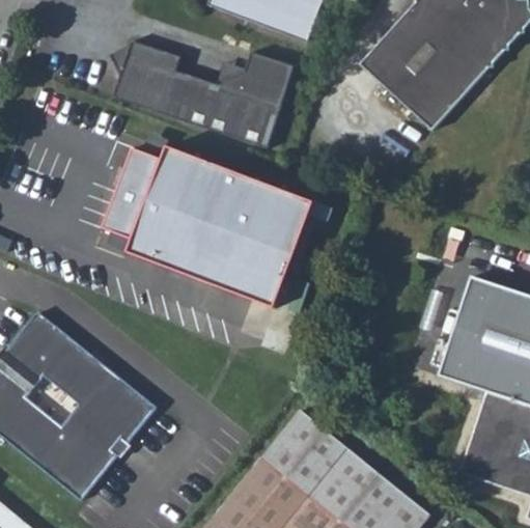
[(206,0),(205,4),(304,43),(321,0),(206,0)]
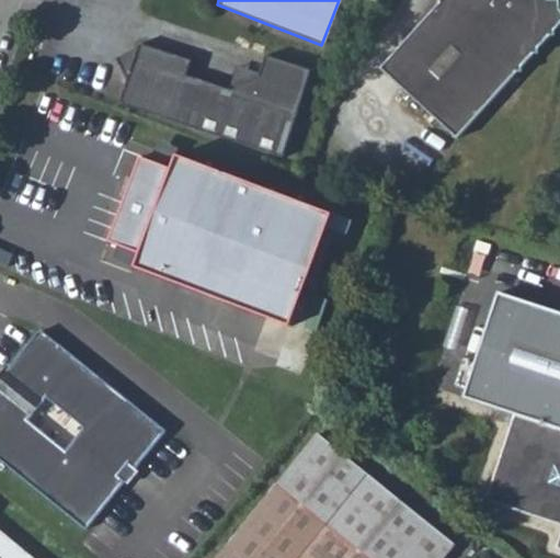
[(438,0),(380,64),(456,134),(502,83),(559,20),(559,0),(438,0)]
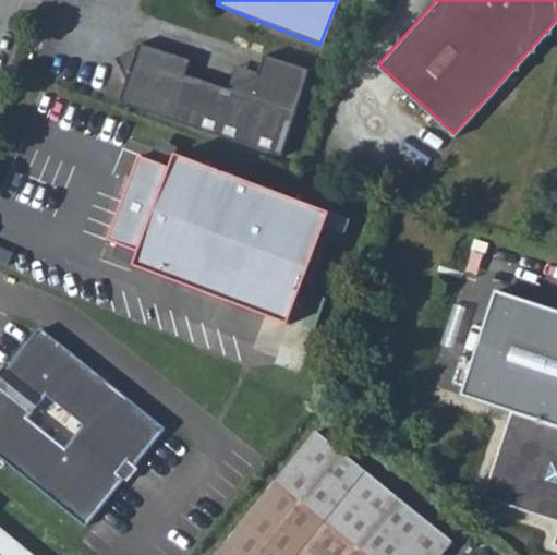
[(176,122),(280,156),(309,69),(263,53),(257,72),(256,74),(229,88),(226,87),(183,73),(189,58),(136,40),(135,46),(133,52),(116,61),(124,79),(118,103),(176,122)]
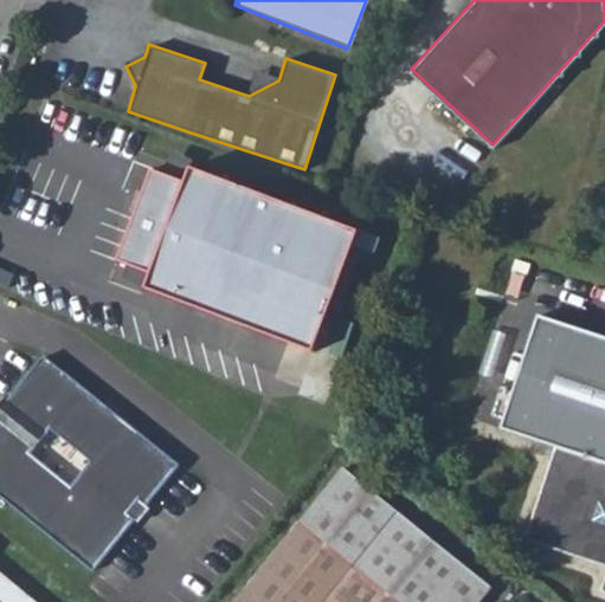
[(126,66),(145,57),(147,50),(123,62),(126,66)]
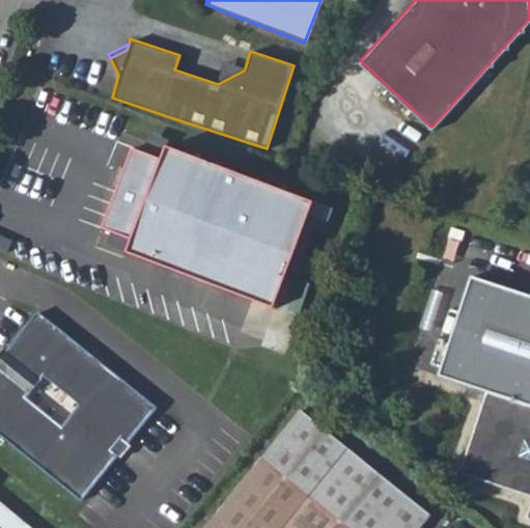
[(222,61),(215,83),(218,84),(244,71),(245,68),(222,61)]
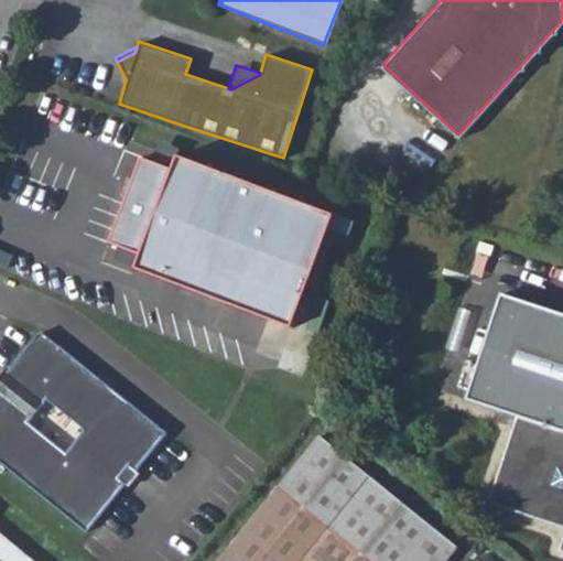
[(170,168),(138,157),(106,241),(137,254),(131,268),(289,327),(332,215),(174,154),(170,168)]
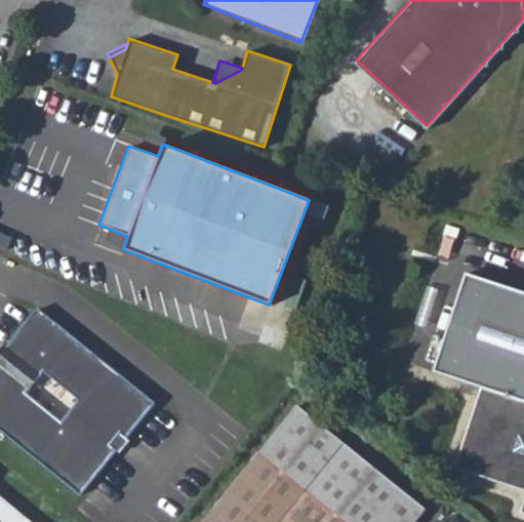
[(523,288),(467,270),(433,369),(483,386),(455,468),(523,489),(523,507),(522,513),(523,513),(523,288)]
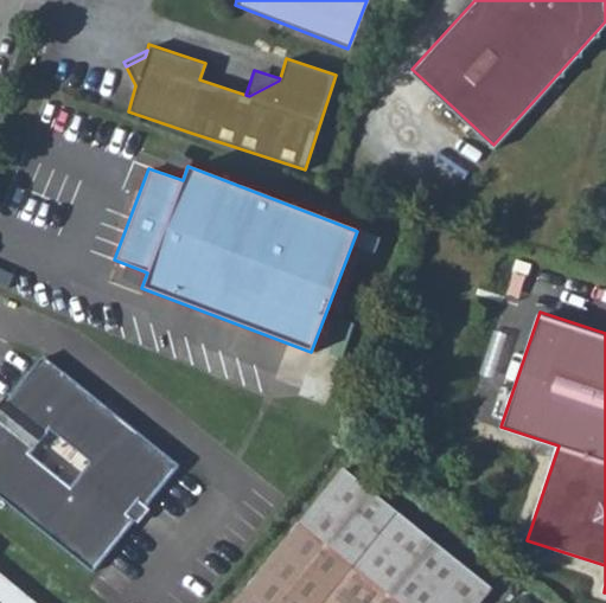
[(40,355),(5,399),(17,410),(6,423),(0,417),(0,494),(93,569),(134,519),(127,513),(136,500),(145,507),(179,466),(40,355)]
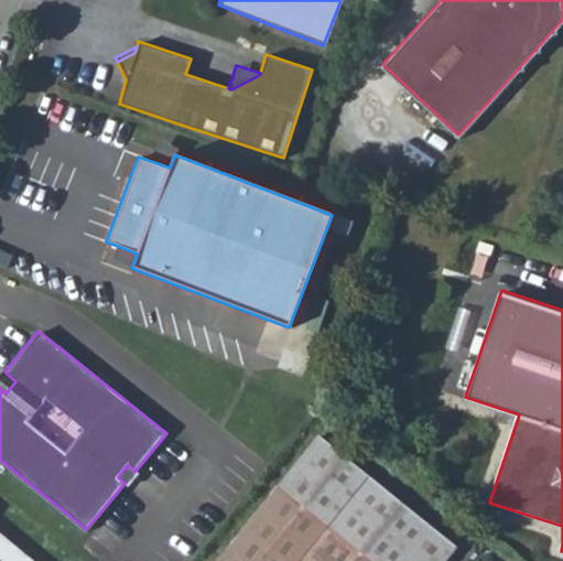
[(4,371),(0,378),(0,388),(6,394),(15,381),(4,371)]
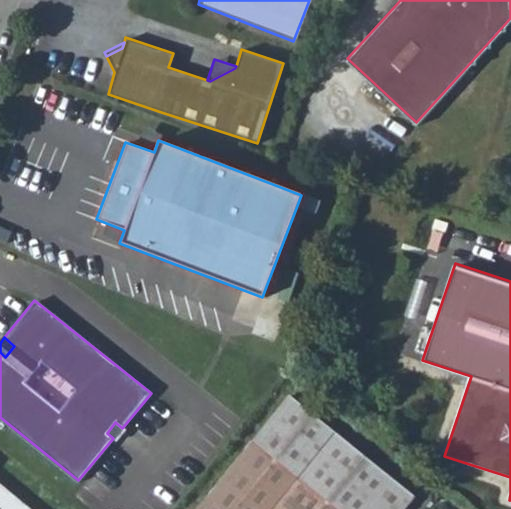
[(222,478),(196,508),(406,508),(417,497),(293,393),(249,446),(222,478)]
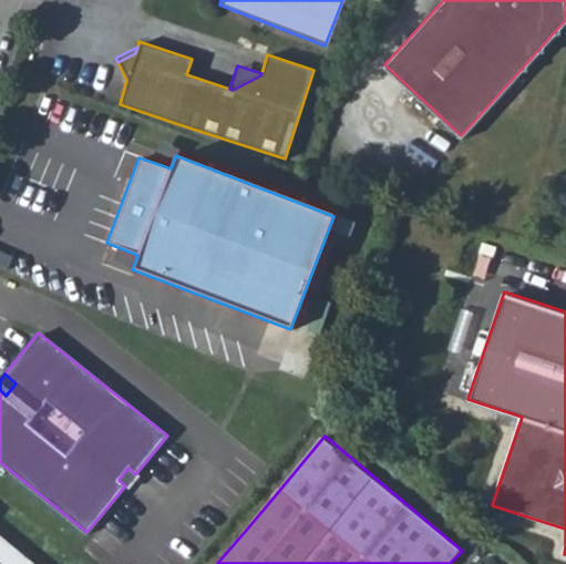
[(125,485),(135,474),(127,468),(119,480),(125,485)]
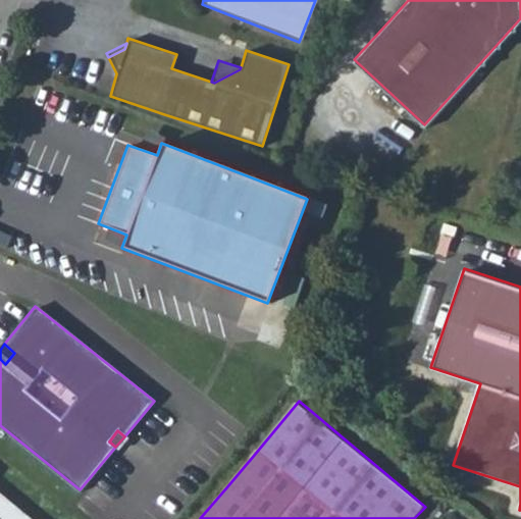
[(35,518),(0,489),(0,518),(35,518)]
